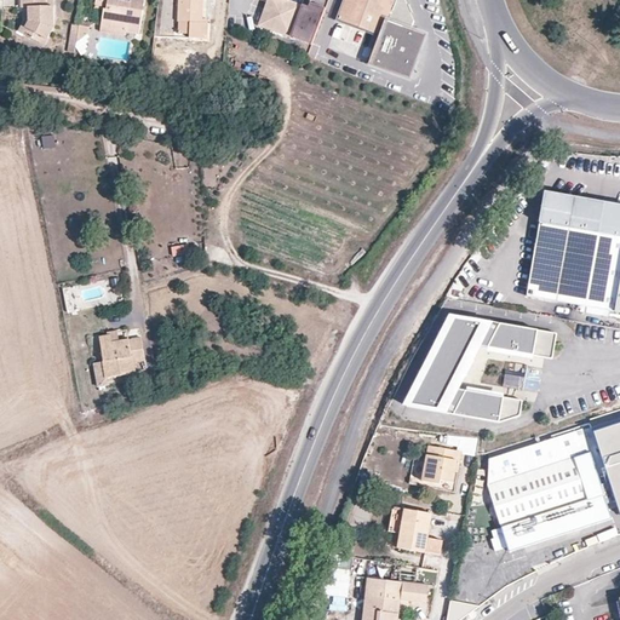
[(53,28),(52,6),(46,6),(45,0),(21,0),(22,7),(26,7),(30,7),(32,22),(24,35),(44,46),(53,28)]
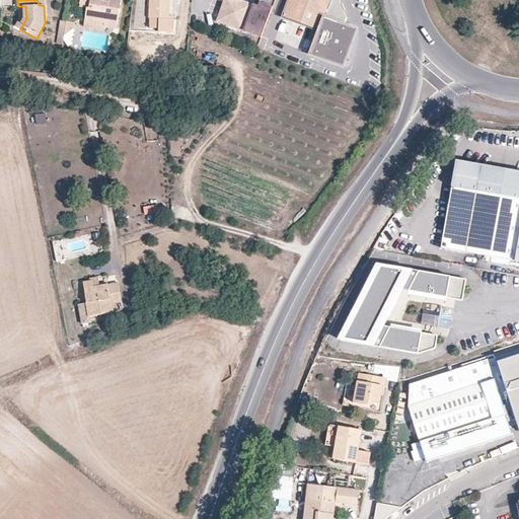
[(109,0),(109,1),(99,0),(80,0),(79,6),(86,8),(84,20),(106,23),(105,26),(118,28),(122,0),(109,0)]
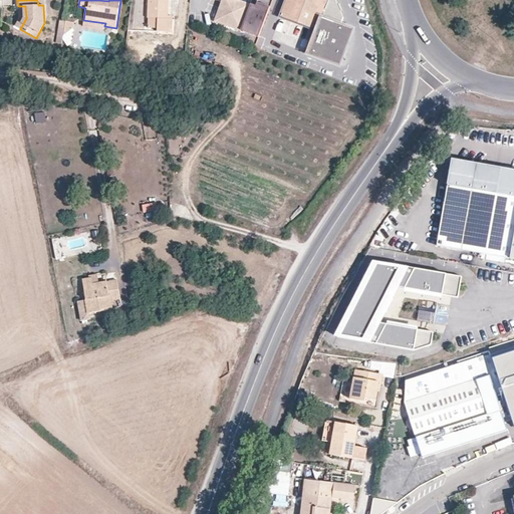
[(149,0),(149,18),(158,18),(158,34),(174,34),(175,18),(173,19),(170,19),(170,15),(170,3),(170,0),(149,0)]
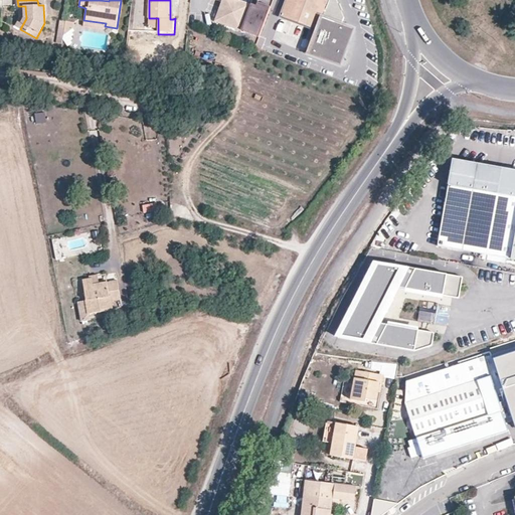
[(250,3),(242,0),(218,0),(220,1),(212,23),(241,31),(250,3)]
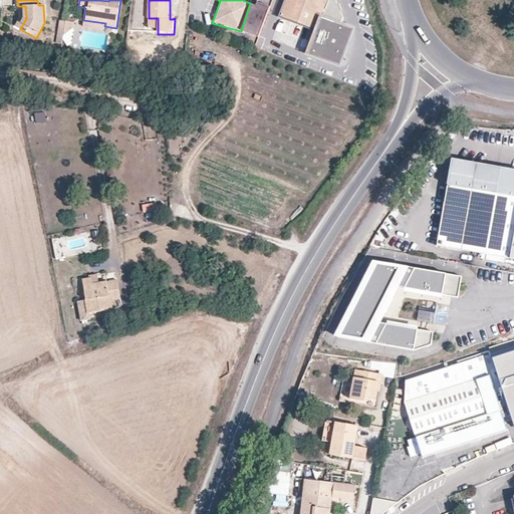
[(339,67),(352,28),(341,25),(320,16),(326,0),(284,0),(278,16),(279,17),(313,29),(304,52),(304,54),(339,67)]
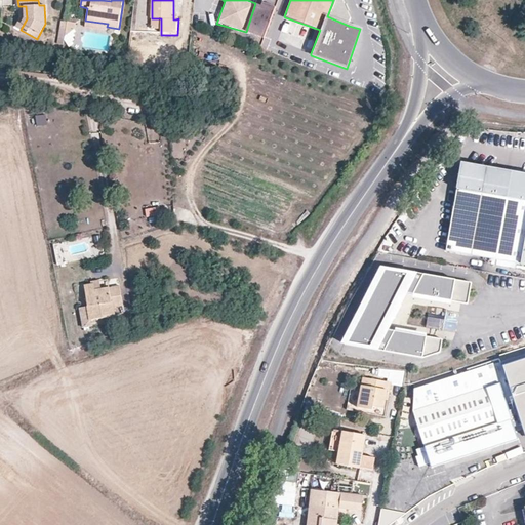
[(344,0),(333,0),(327,16),(349,26),(351,17),(344,0)]
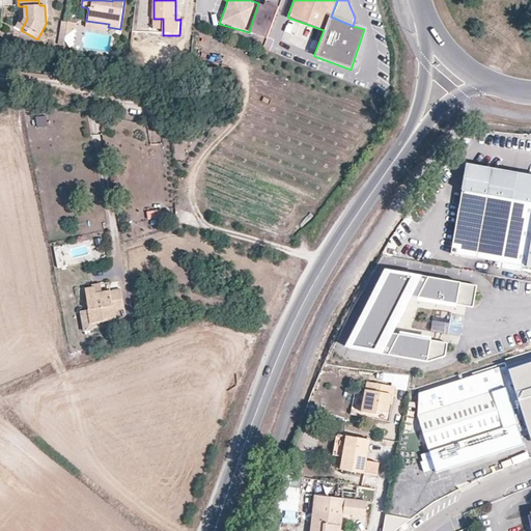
[(262,2),(258,3),(249,32),(267,38),(277,9),(279,5),(267,1),(262,2)]
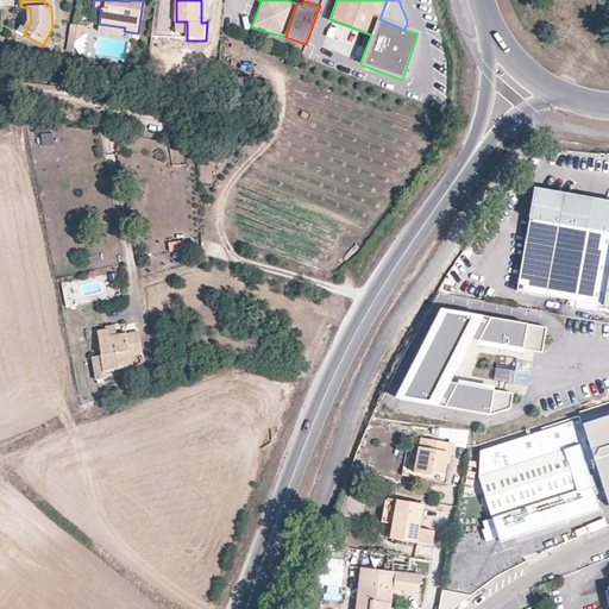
[(30,7),(25,7),(25,19),(19,33),(24,35),(31,22),(30,7)]
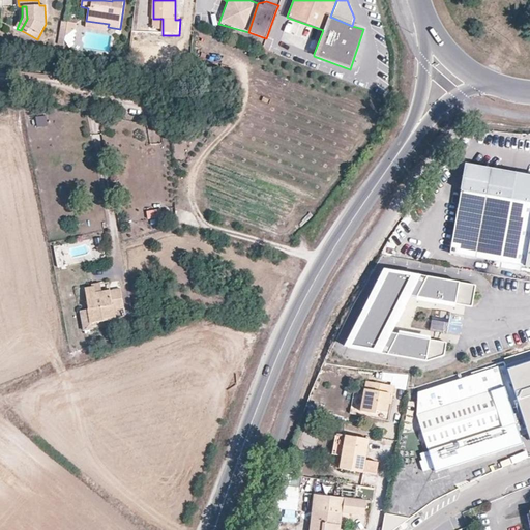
[(76,30),(77,23),(68,21),(66,29),(76,30)]
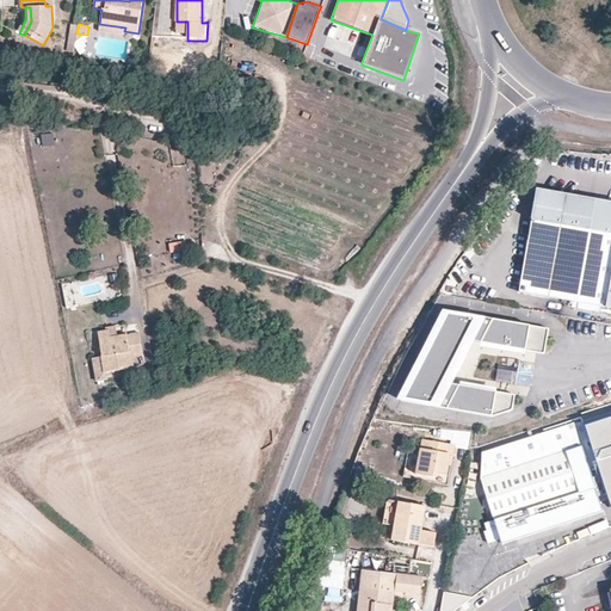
[(99,24),(99,30),(124,35),(124,31),(125,28),(99,24)]
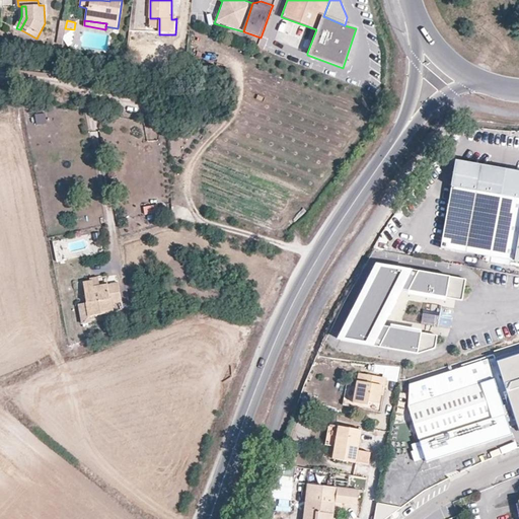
[(518,170),(457,160),(442,247),(518,261),(518,170)]
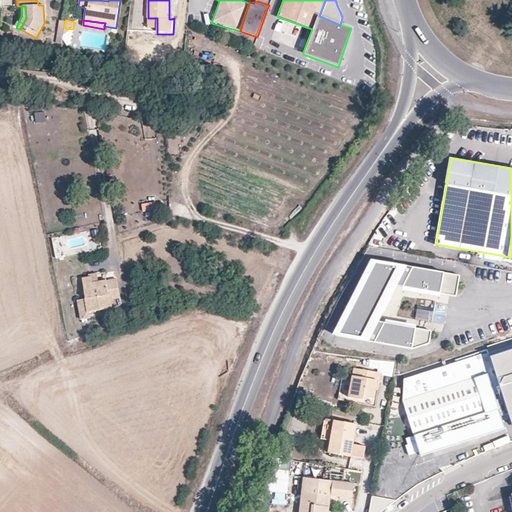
[(140,205),(142,213),(156,210),(154,202),(140,205)]
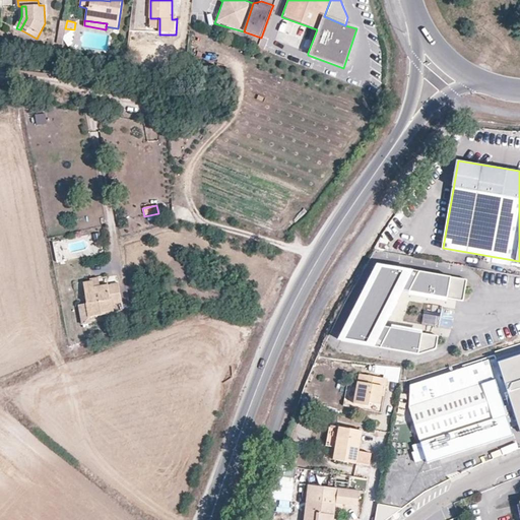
[(469,302),(472,280),(385,266),(347,343),(406,352),(442,349),(445,336),(385,327),(403,290),(407,291),(469,302)]
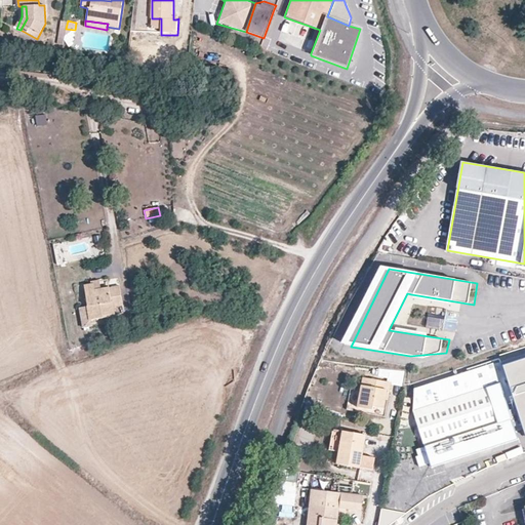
[(85,308),(86,319),(111,316),(110,309),(106,288),(91,290),(90,284),(81,285),(85,308)]
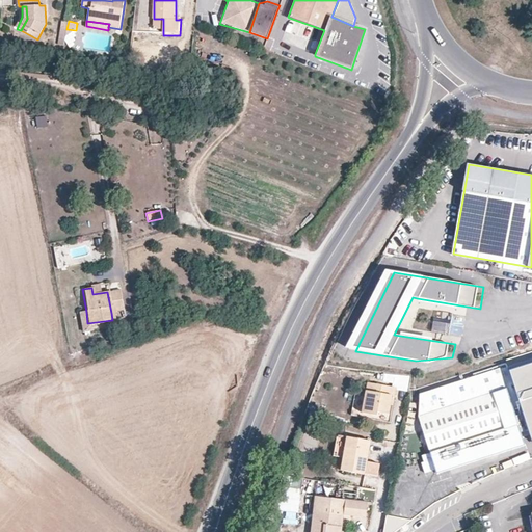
[(118,291),(107,292),(111,313),(122,312),(118,291)]
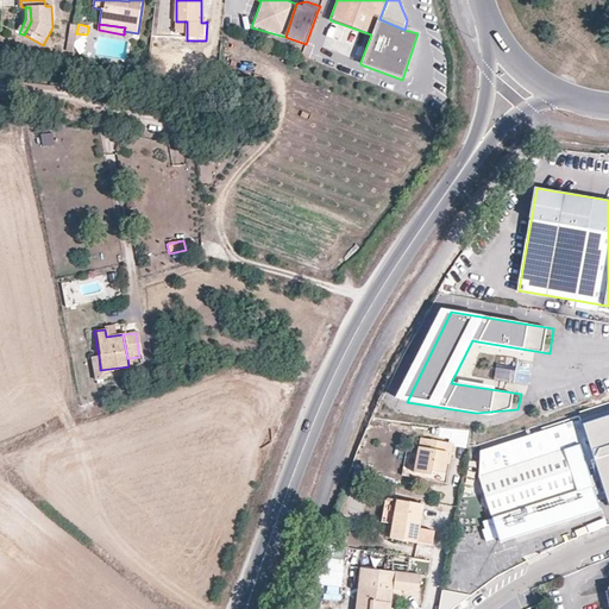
[(472,340),(451,383),(457,383),(477,341),(472,340)]
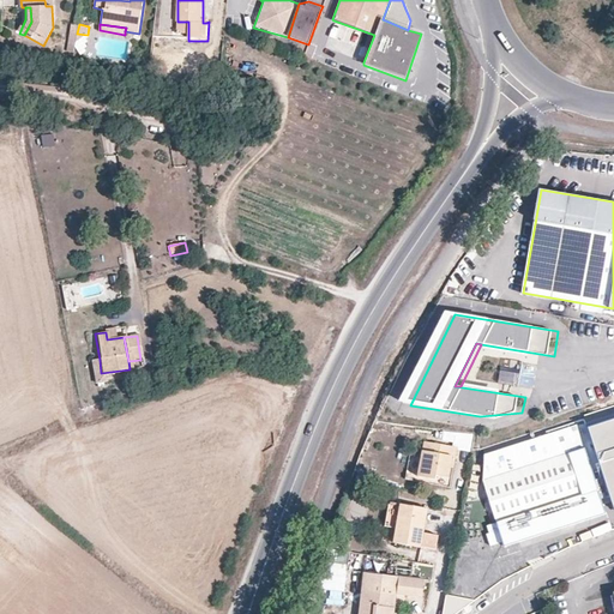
[(101,373),(100,360),(89,361),(94,385),(103,384),(101,373)]
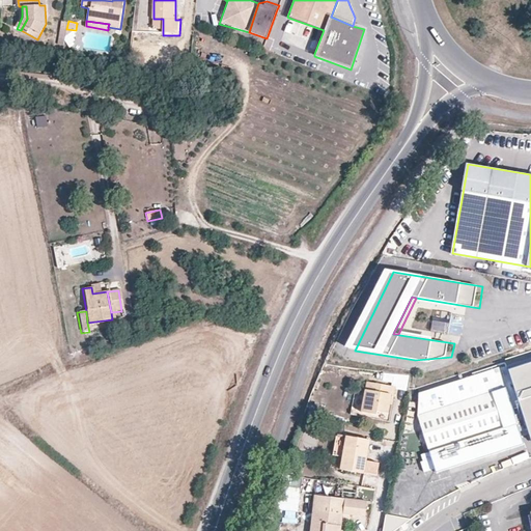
[(464,319),(434,312),(430,329),(459,336),(464,319)]
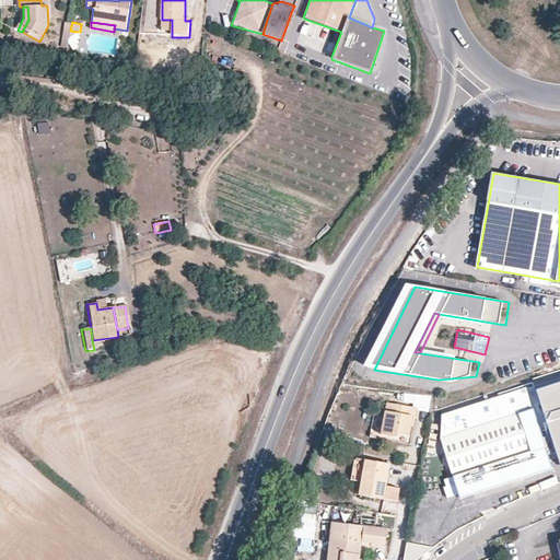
[(559,380),(536,388),(559,462),(559,380)]
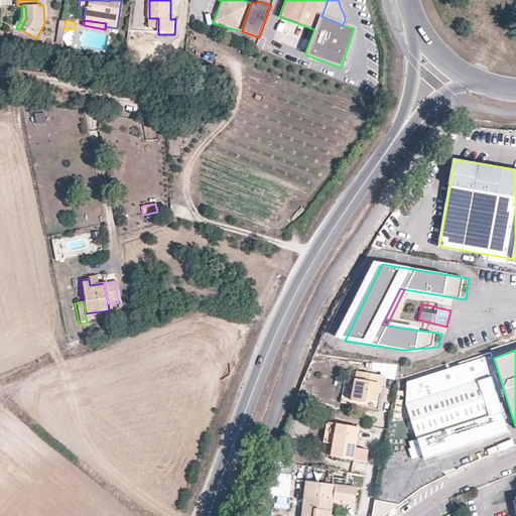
[(407,402),(425,457),(508,430),(488,368),(485,358),(456,367),(409,382),(407,402)]
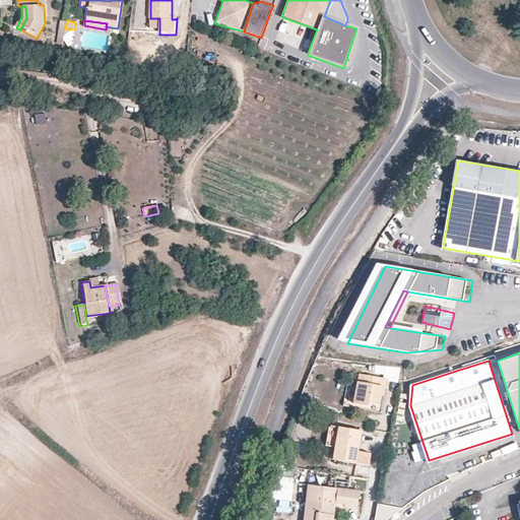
[(384,387),(386,387),(387,378),(360,373),(354,403),(370,405),(370,402),(380,404),(382,396),(384,387)]
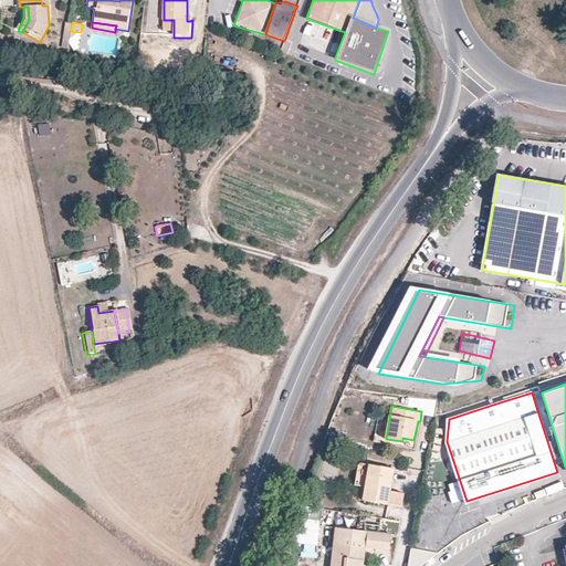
[(402,506),(405,493),(390,491),(394,469),(370,464),(364,500),(402,506)]
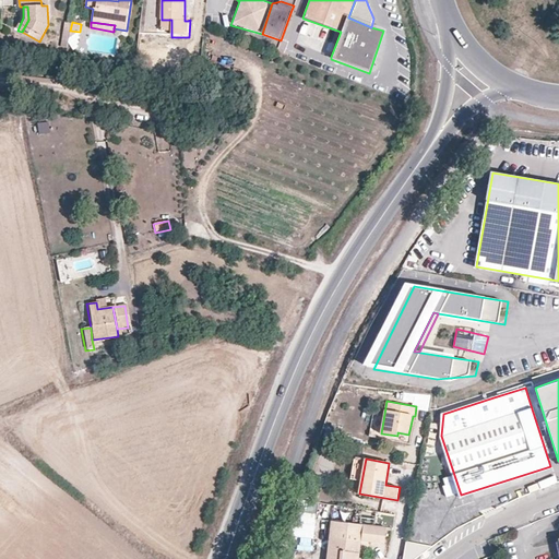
[(387,527),(332,521),(330,538),(360,542),(384,545),(387,527)]
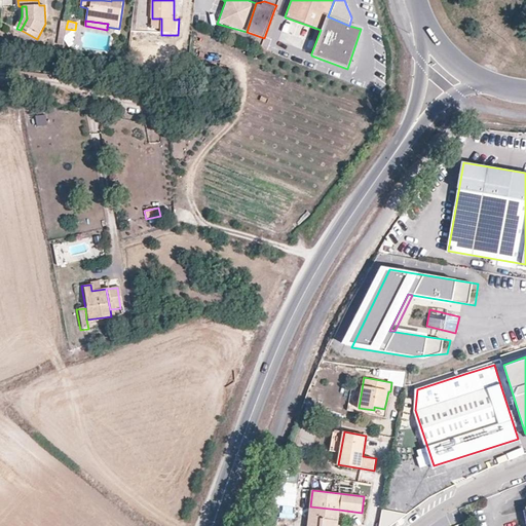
[(280,506),(279,519),(295,519),(295,506),(280,506)]
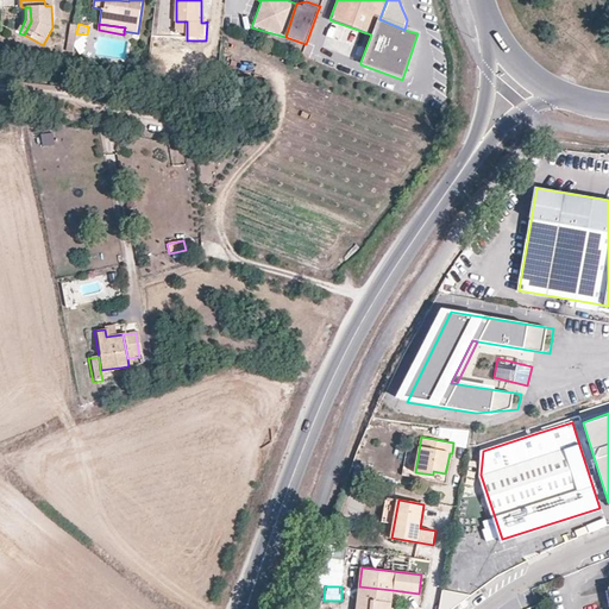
[(389,608),(393,590),(359,586),(356,608),(389,608)]
